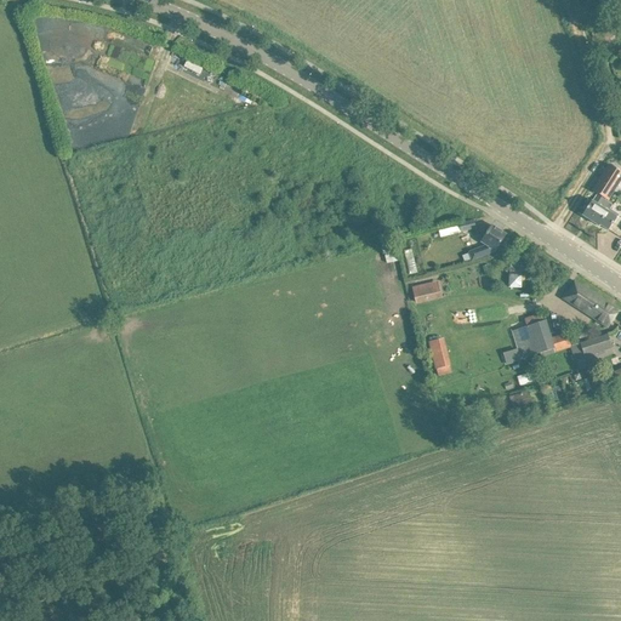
[(104,32),(102,41),(151,56),(153,46),(104,32)]
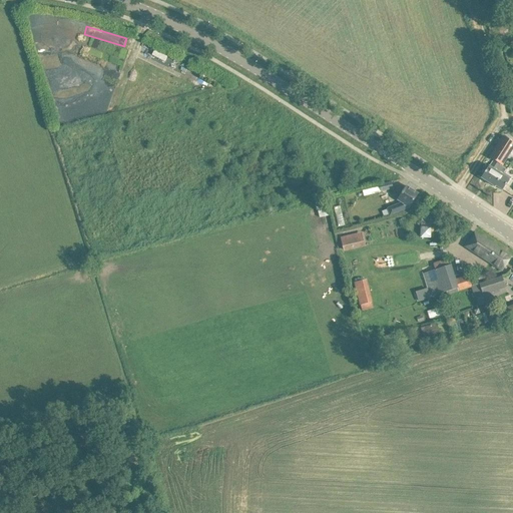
[(154,48),(151,56),(172,63),(175,56),(154,48)]
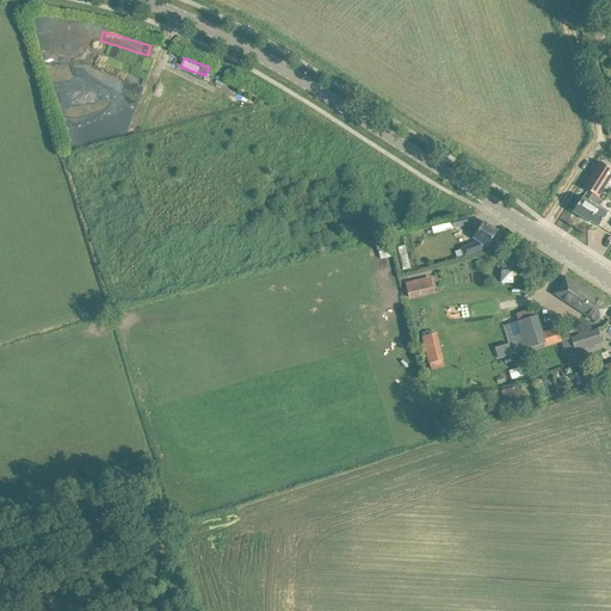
[(587,192),(596,197),(597,196),(599,198),(610,178),(610,168),(599,161),(581,187),(587,192)]
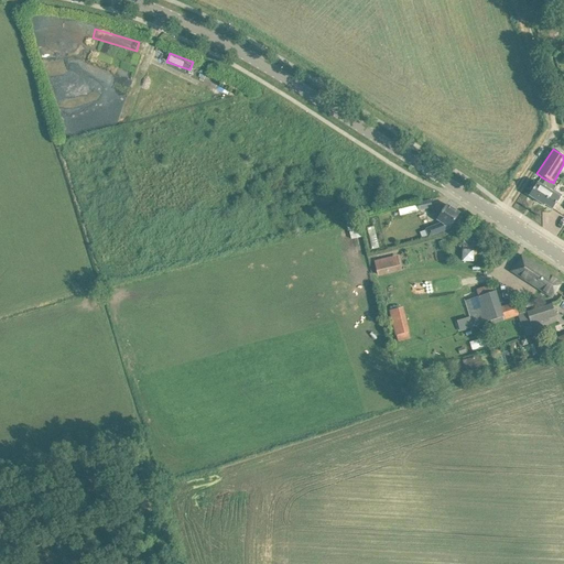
[(542,177),(538,183),(529,196),(544,206),(544,205),(552,209),(556,203),(557,204),(562,196),(554,191),(556,186),(550,182),(542,177)]
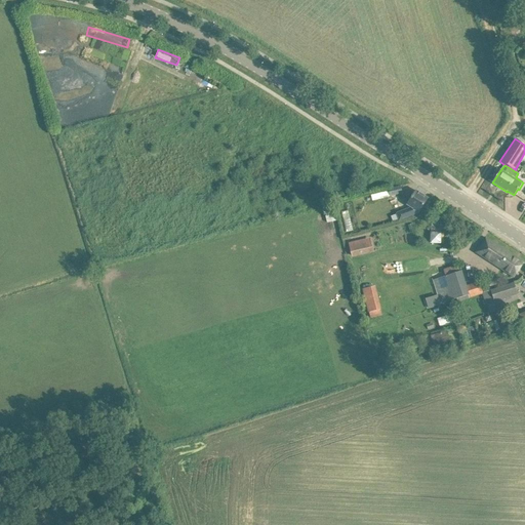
[(390,196),(402,193),(401,186),(388,189),(390,196)]
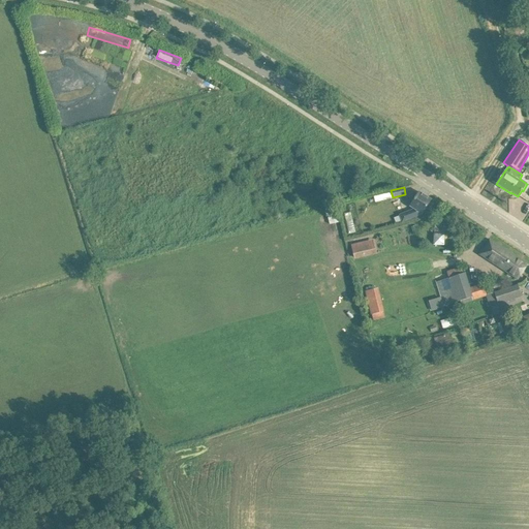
[(399,215),(402,222),(423,214),(431,199),(419,192),(410,207),(414,209),(399,215)]
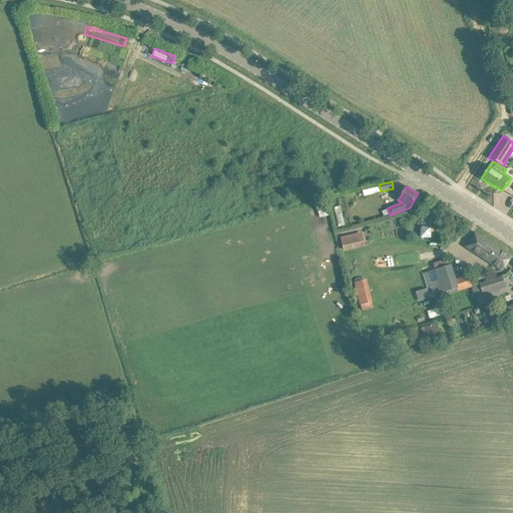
[(421,226),(421,237),(434,237),(434,225),(421,226)]
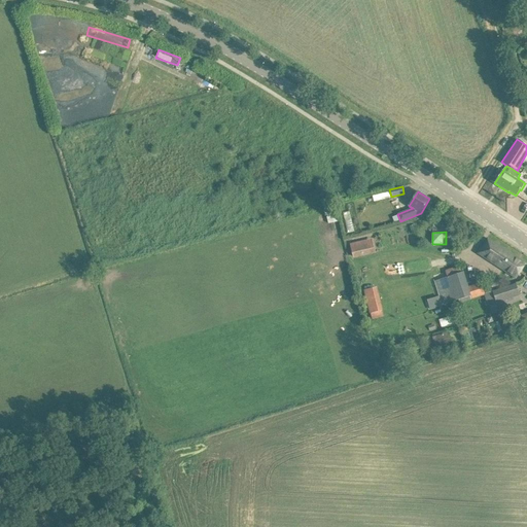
[(350,244),(353,257),(375,253),(372,239),(350,244)]
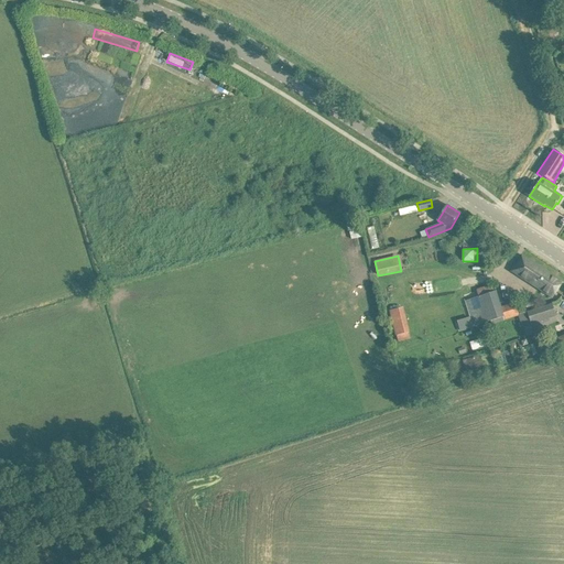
[(511,271),(552,297),(562,282),(521,256),(511,271)]
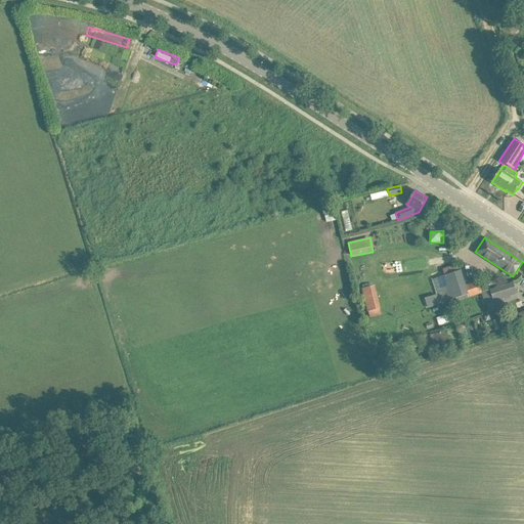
[(454,266),(443,269),(444,275),(456,272),(454,266)]
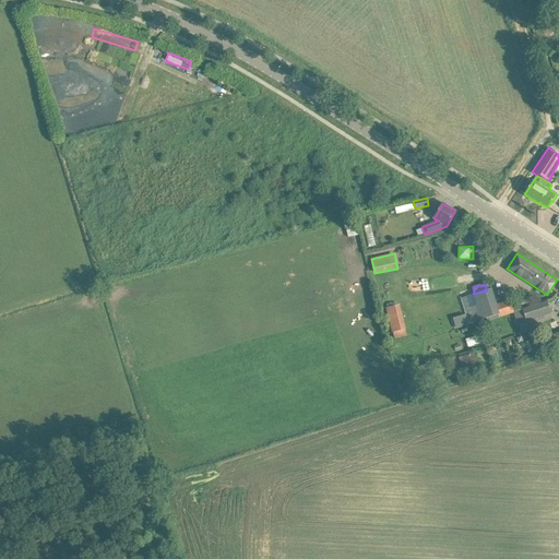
[(474,294),(461,298),(465,316),(468,323),(486,318),(498,314),(499,317),(509,314),(504,301),(496,304),(491,289),(487,290),(474,294)]
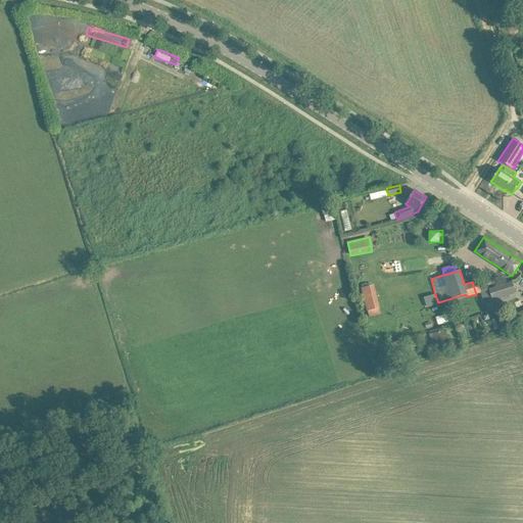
[(487,286),(494,284),(493,278),(486,280),(486,281),(482,282),(483,286),(487,285),(487,286)]
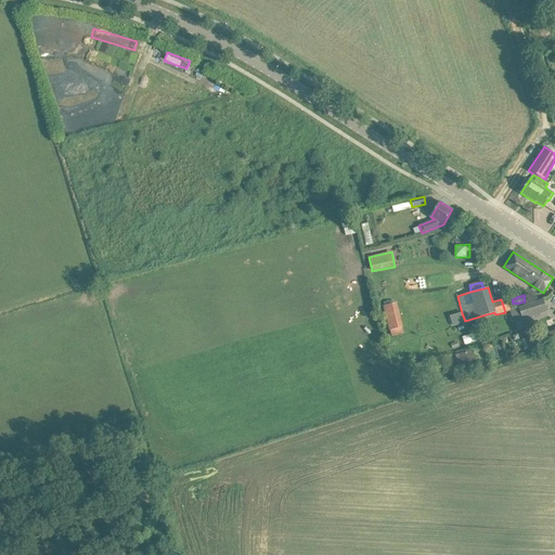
[(518,307),(523,319),(546,310),(543,298),(518,307)]
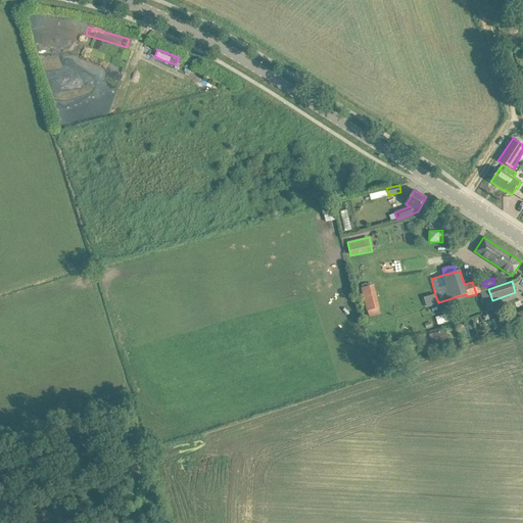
[(361,288),(367,311),(379,307),(374,285),(361,288)]
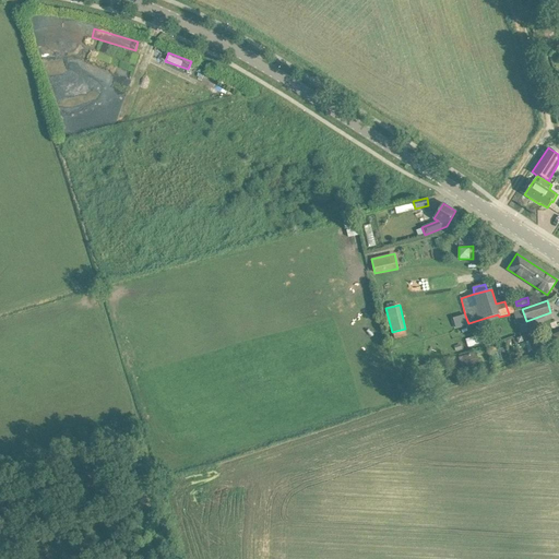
[(535,339),(532,340),(535,351),(545,346),(543,342),(542,336),(540,336),(535,339)]
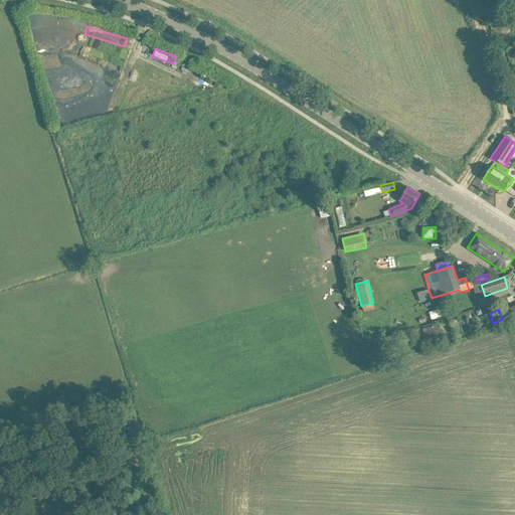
[(422,329),(425,341),(443,335),(439,324),(422,329)]
